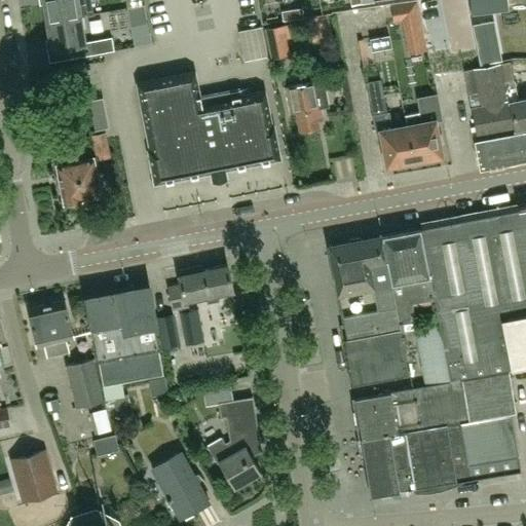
[(43,0),(47,22),(79,15),(94,13),(90,0),(43,0)]
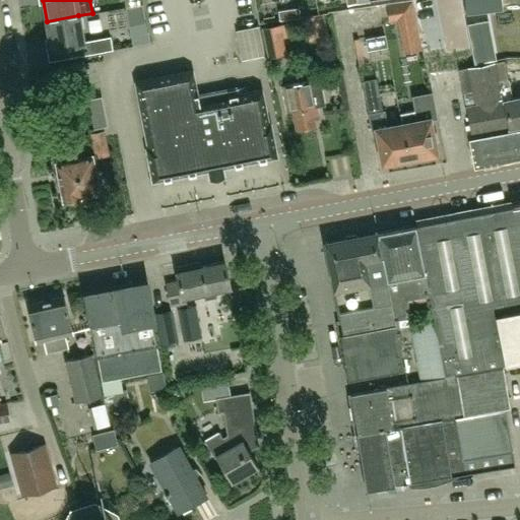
[(49,61),(101,52),(113,50),(111,37),(82,41),(78,15),(47,21),(51,47),(47,48),(49,61)]
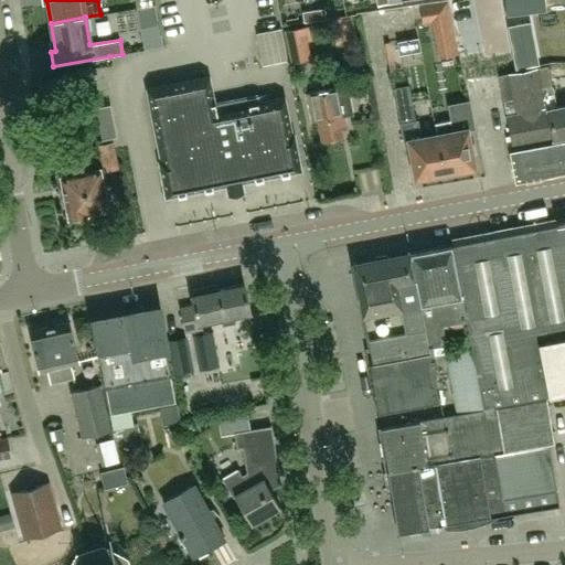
[(316,23),(285,30),(291,62),(308,57),(305,40),(318,36),(316,23)]
